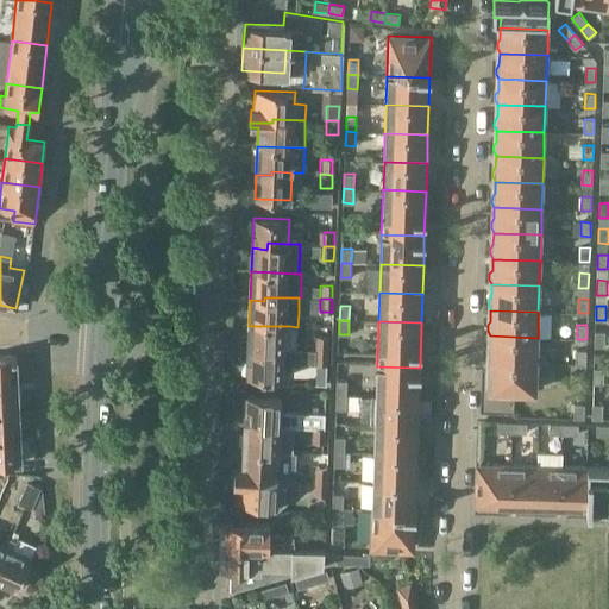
[(262,350),(296,352),(297,327),(290,326),(249,326),(248,352),(262,353),(262,350)]
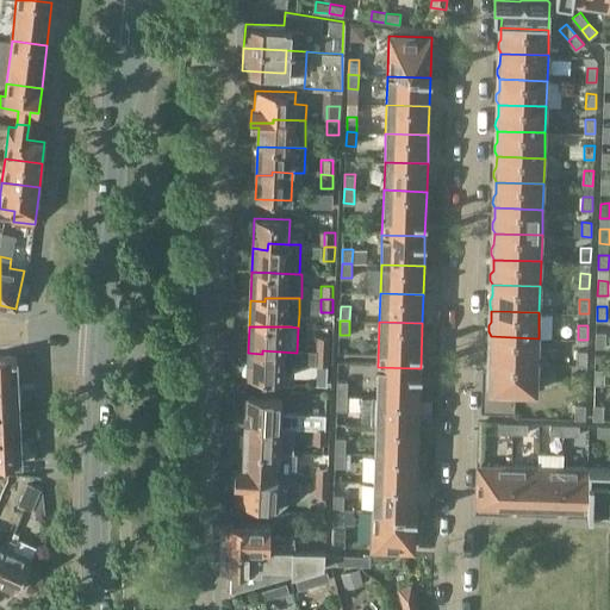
[(596,332),(596,347),(605,347),(605,332),(596,332)]
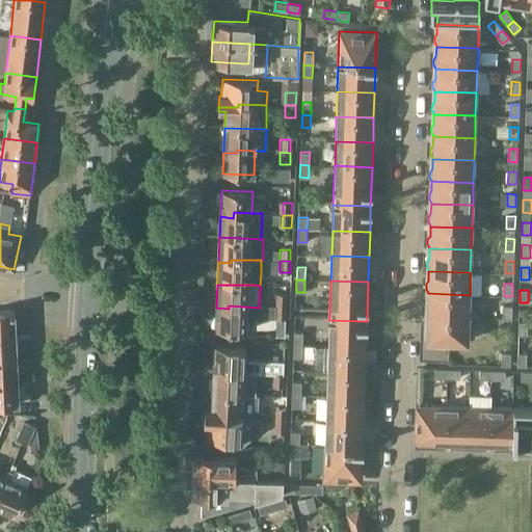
[(427,315),(427,316),(469,317),(470,295),(428,293),(427,302),(425,307),(425,311),(427,315)]
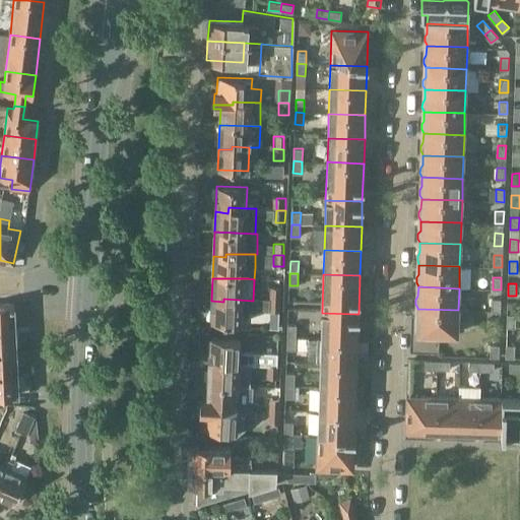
[(269,302),(279,302),(280,289),(269,288),(269,302)]
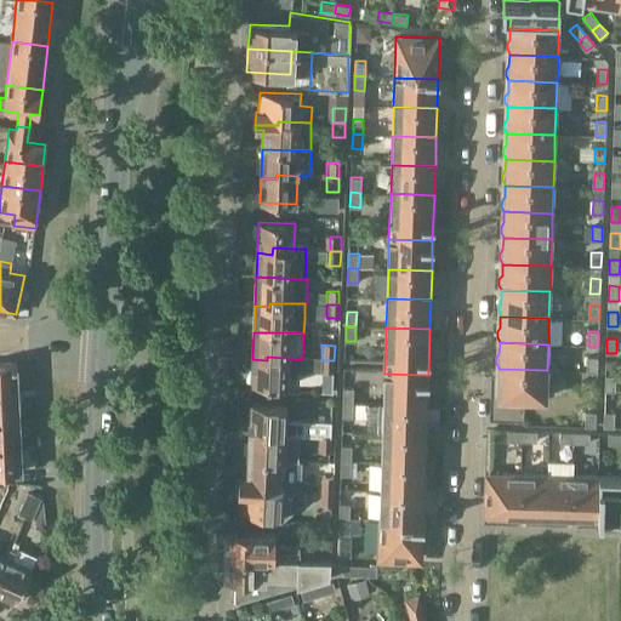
[(267,360),(252,359),(251,385),(288,386),(289,372),(334,374),(334,360),(322,360),(302,359),(267,357),(267,360)]
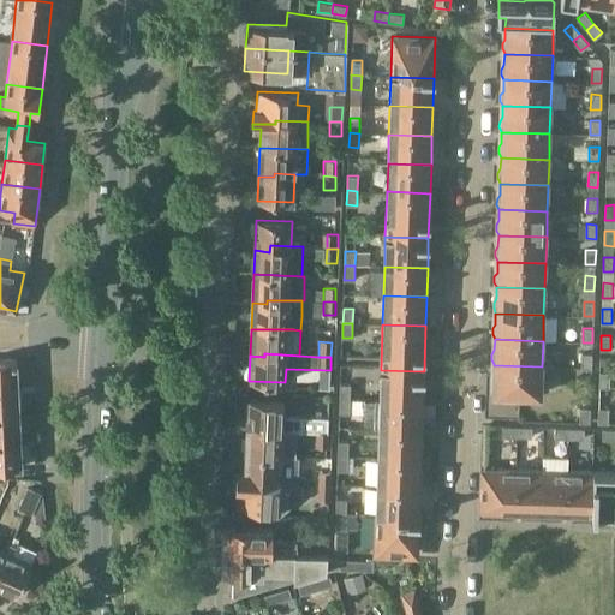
[(581,368),(591,369),(592,353),(581,353),(581,368)]
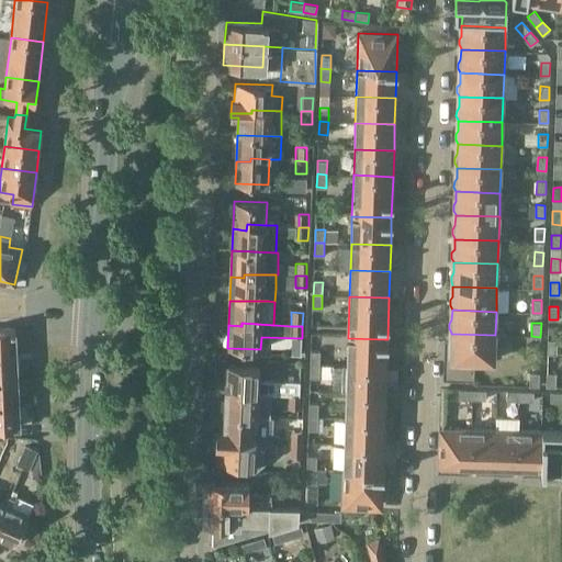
[(15,332),(15,328),(0,328),(0,350),(15,349),(14,332),(15,332)]
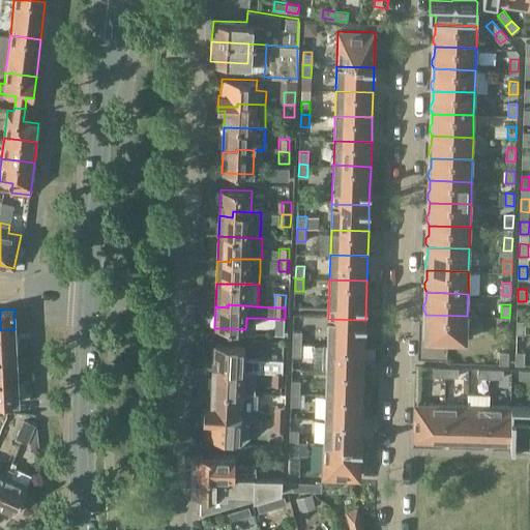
[(467,316),(425,315),(425,324),(423,328),(422,336),(424,342),(435,342),(437,339),(466,340),(467,316)]
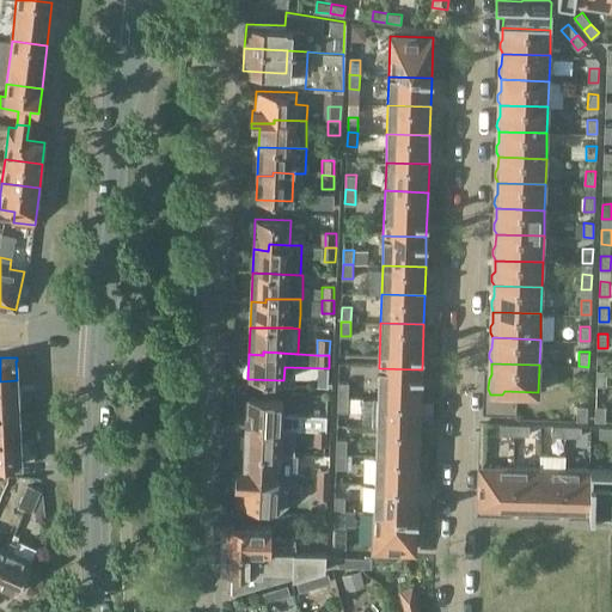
[(379,368),(378,398),(421,399),(422,369),(418,369),(379,368)]
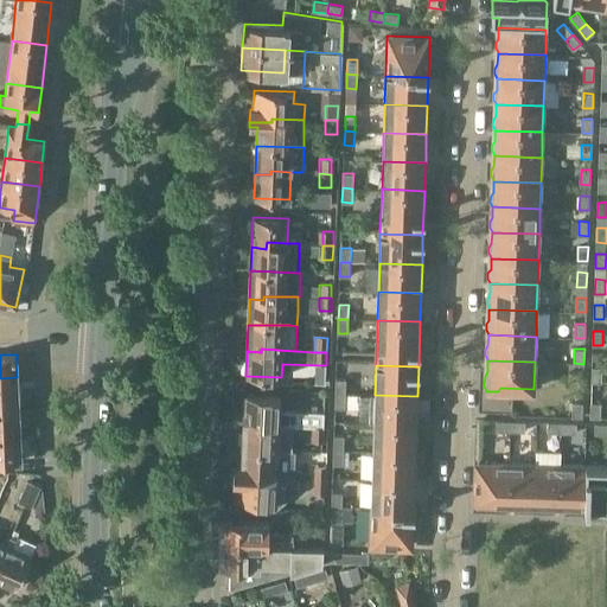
[(592,368),(592,382),(601,382),(602,368),(592,368)]
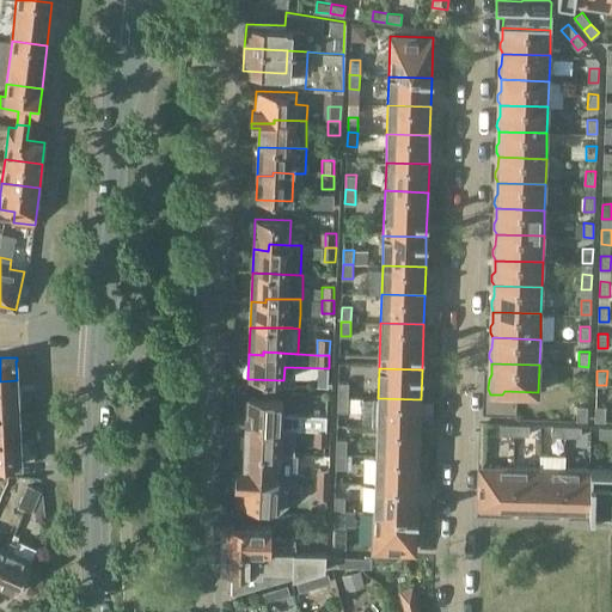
[(0,411),(18,411),(17,380),(0,381),(0,411)]
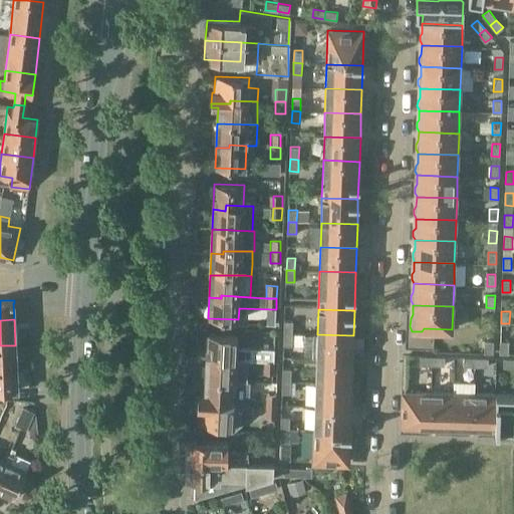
[(284,321),(284,332),(292,333),(293,321),(284,321)]
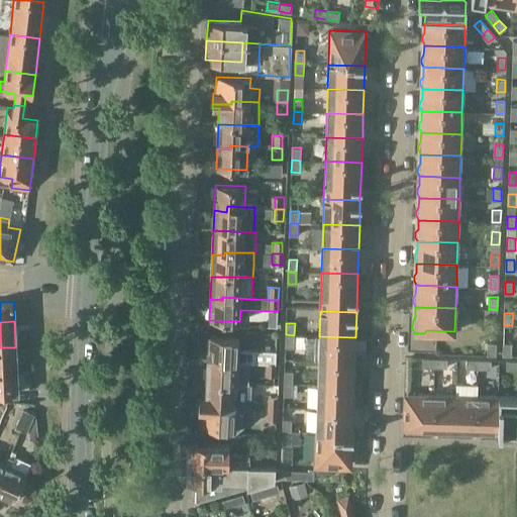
[(294,347),(294,335),(286,334),(285,347),(294,347)]
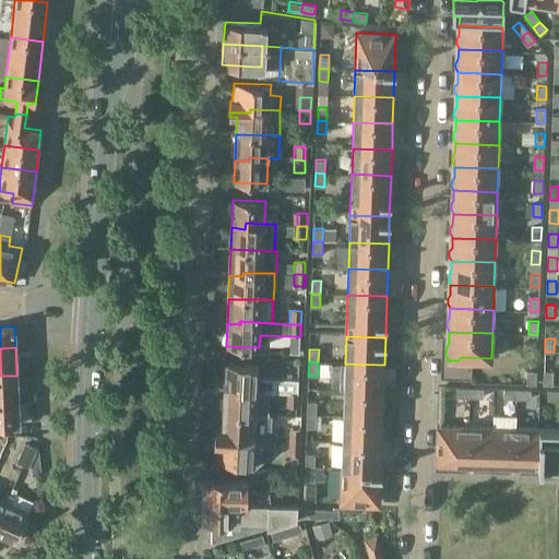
[(258,365),(226,364),(225,388),(238,388),(238,391),(257,392),(284,393),(297,394),(297,380),(258,379),(258,365)]
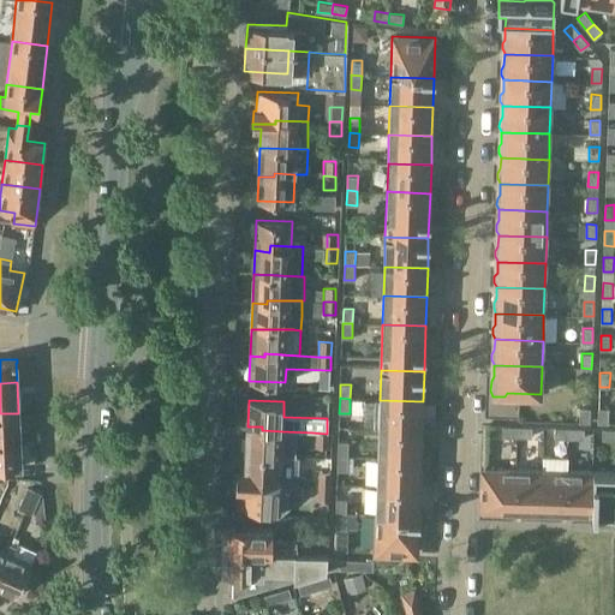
[(378,429),(422,430),(423,401),(380,400),(378,429)]
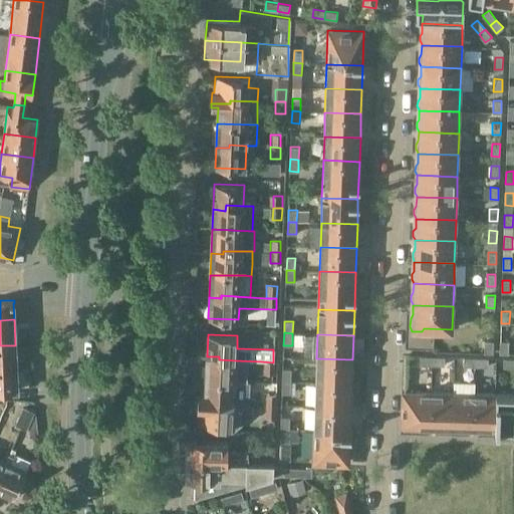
[(485,353),(493,353),(493,341),(485,340),(485,353)]
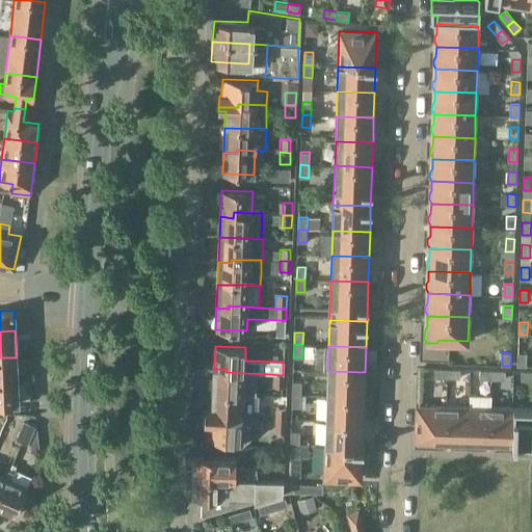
[(517,353),(517,366),(526,366),(527,353),(517,353)]
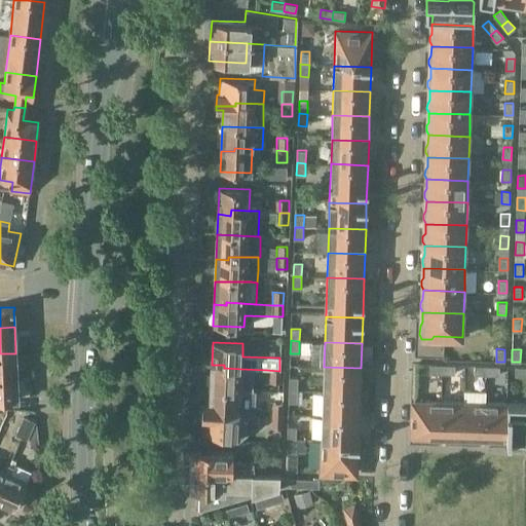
[(0,378),(17,378),(15,353),(0,353),(0,378)]
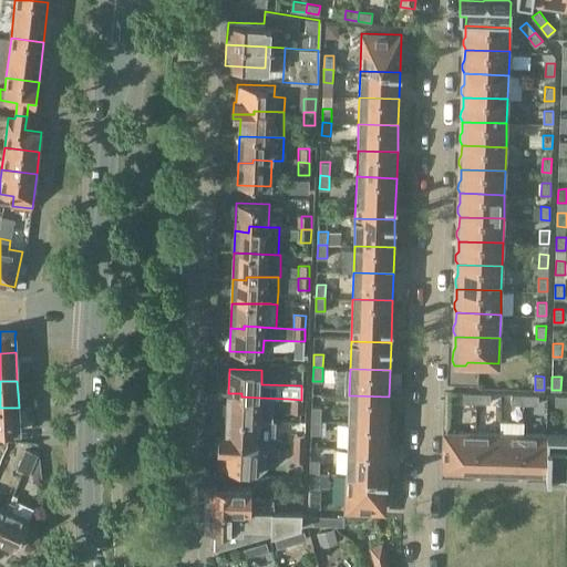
[(228,393),(226,419),(259,420),(260,398),(241,397),(241,393),(228,393)]
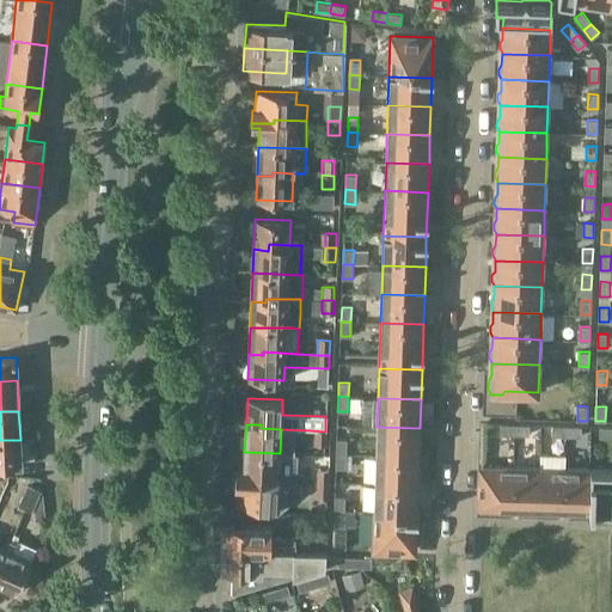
[(514,434),(515,424),(500,424),(500,434),(514,434)]
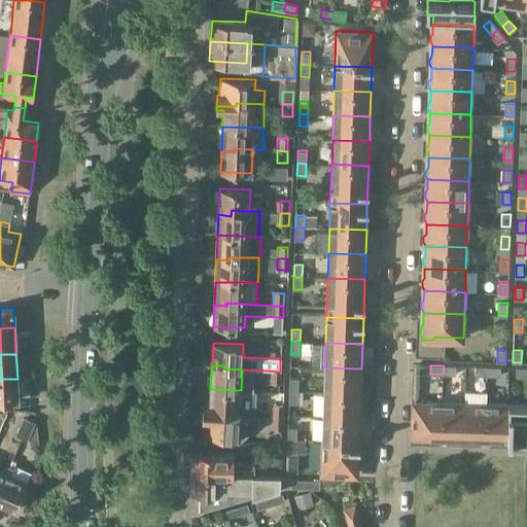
[(444,365),(443,374),(455,375),(456,366),(444,365)]
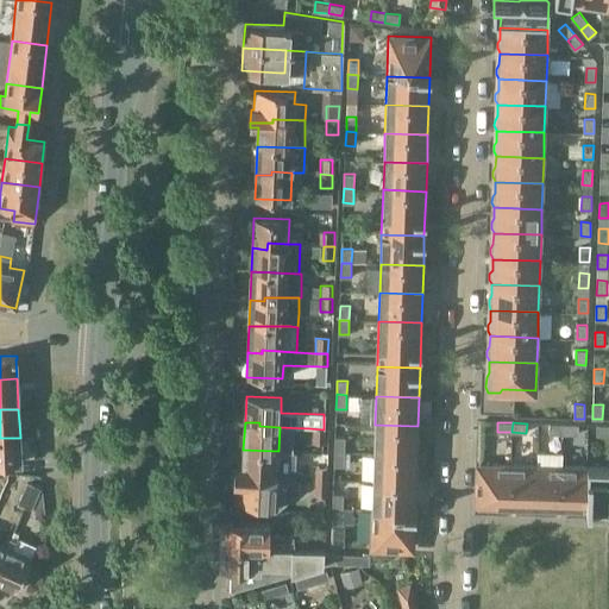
[(550,433),(564,434),(564,424),(550,424),(550,433)]
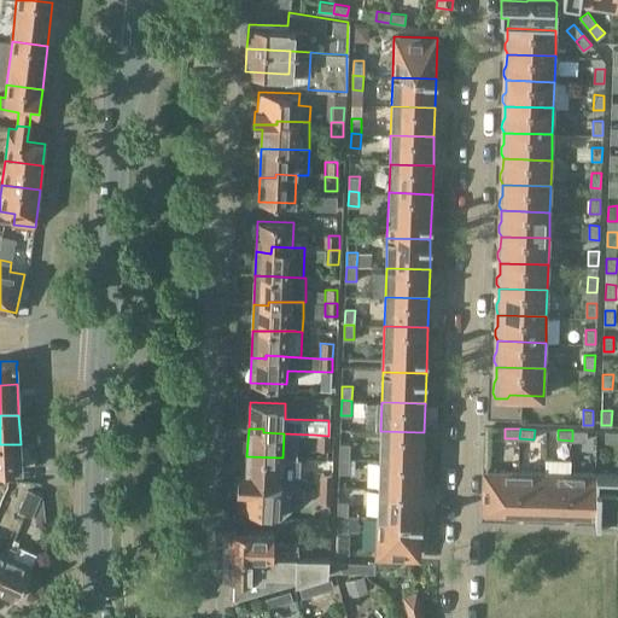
[(587,431),(572,430),(572,441),(587,441),(587,431)]
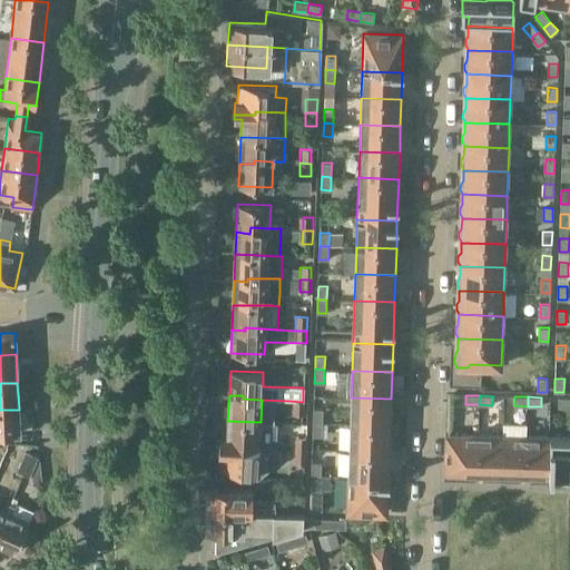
[(351,397),(350,424),(390,425),(391,399),(351,397)]
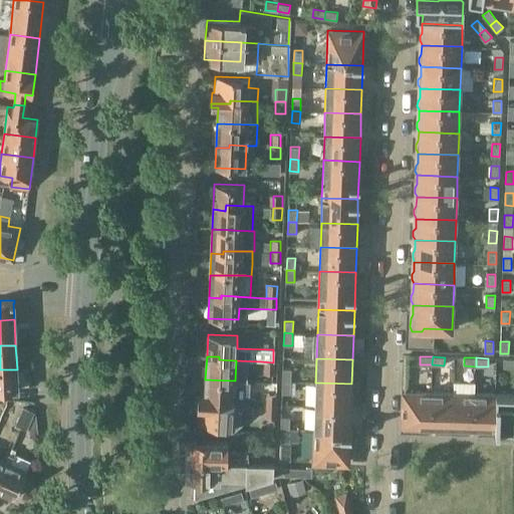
[(513,358),(504,358),(504,366),(513,366),(513,358)]
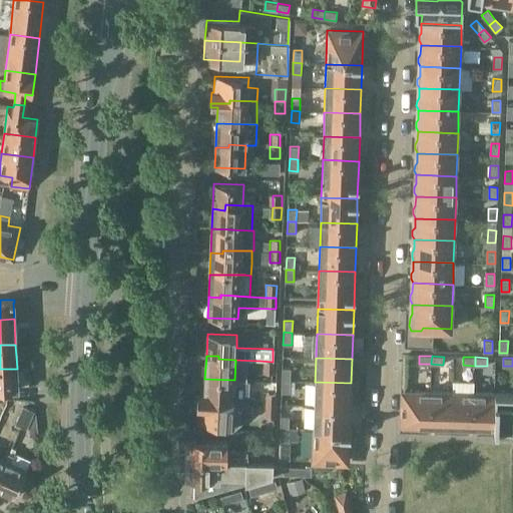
[(273,362),(261,361),(260,375),(272,375),(273,362)]
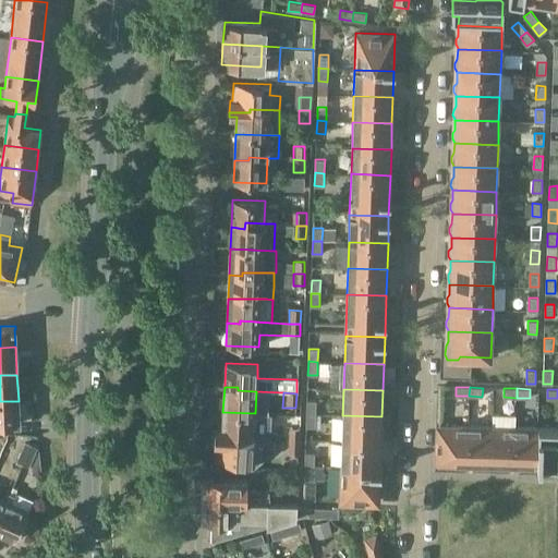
[(306,413),(316,414),(316,401),(307,400),(306,413)]
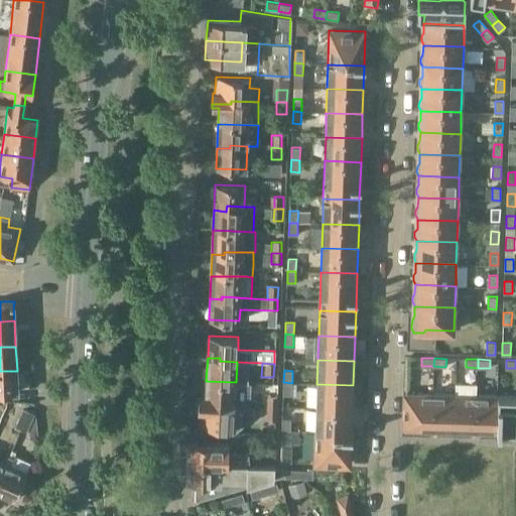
[(18,390),(17,371),(0,371),(0,393),(18,392),(18,390)]
